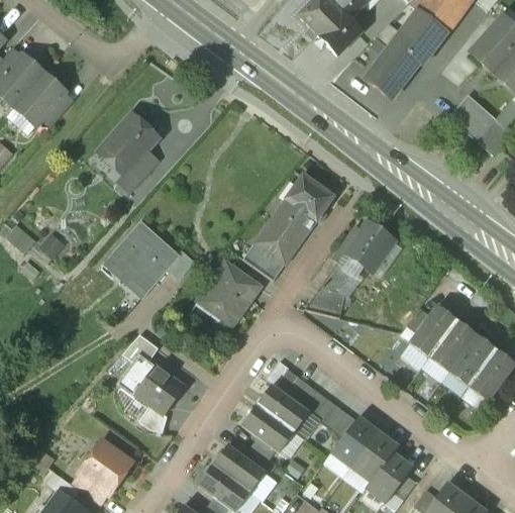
[(312,0),(298,14),(311,27),(306,31),(313,38),(318,34),(351,0),(335,0),(332,3),(329,0),(312,0)]
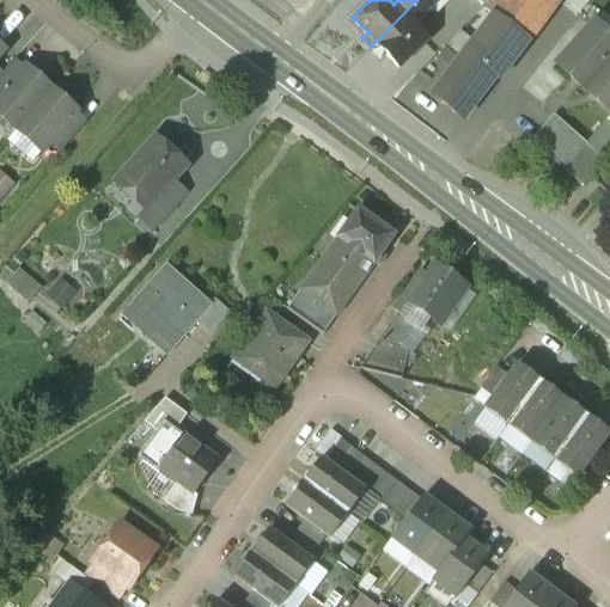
[(416,0),(377,41),(379,43),(373,49),(382,56),(386,51),(400,65),(428,37),(415,23),(434,5),(429,0),(416,0)]
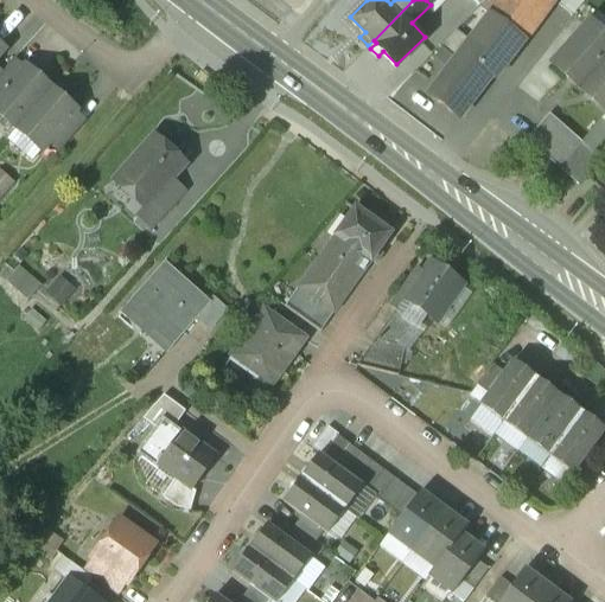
[(483,0),(481,2),(479,4),(490,12),(491,11),(524,37),(553,0),(483,0)]
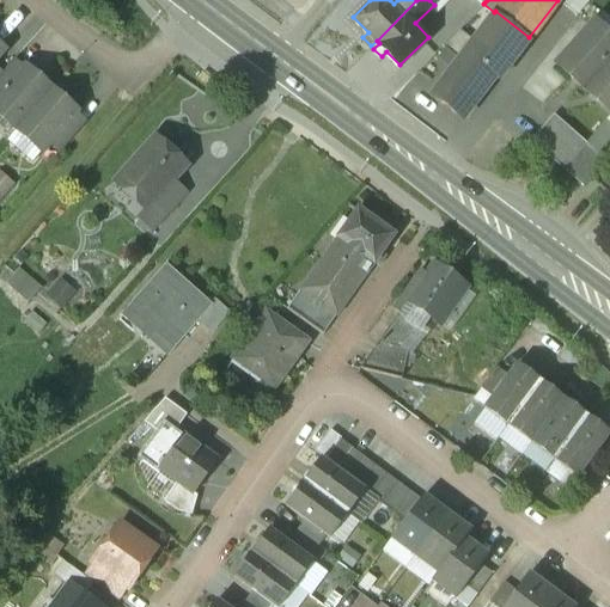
[(569,0),(567,2),(578,12),(587,0),(569,0)]
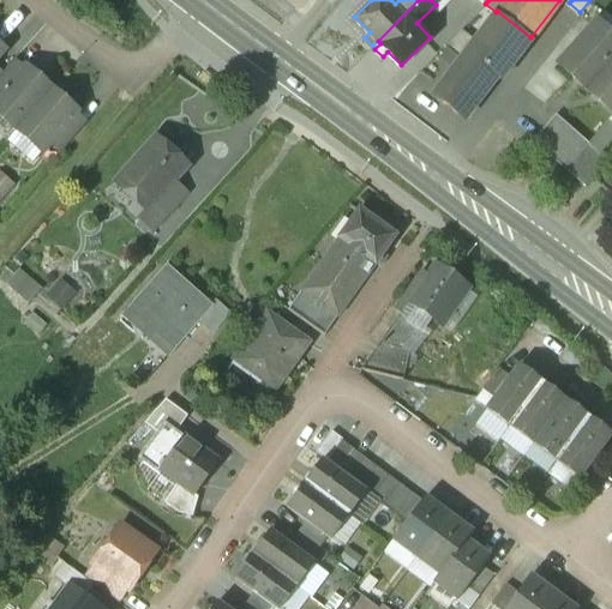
[(531,37),(497,11),(496,12),(477,37),(475,38),(477,38),(468,49),(498,73),(498,74),(498,76),(501,78),(532,38),(531,37)]
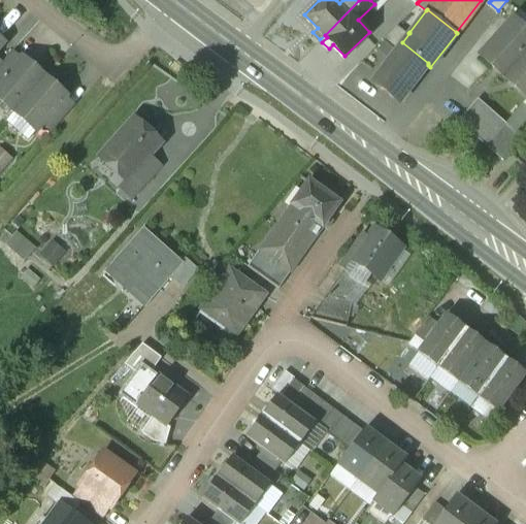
[(525,29),(513,17),(481,53),(505,74),(525,50),(525,29)]
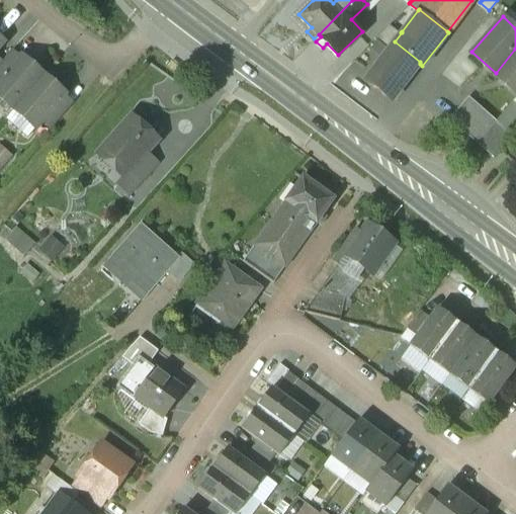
[(402,31),(390,22),(374,36),(389,49),(394,43),(401,32),(402,31)]
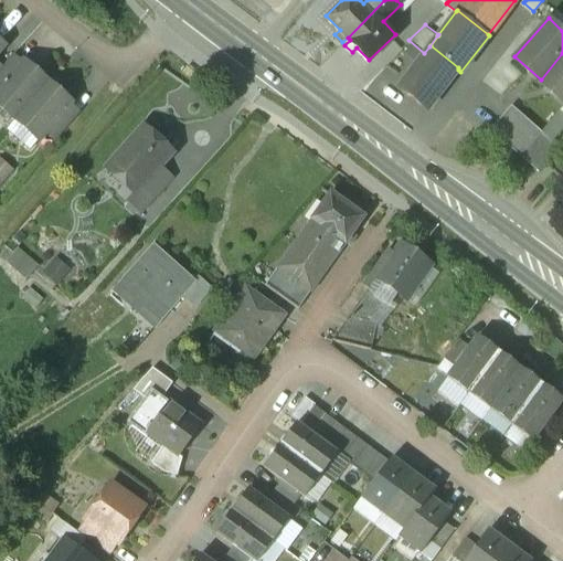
[(458,67),(431,45),(438,35),(437,35),(429,46),(424,53),(400,85),(429,107),(458,70),(458,69),(458,67)]
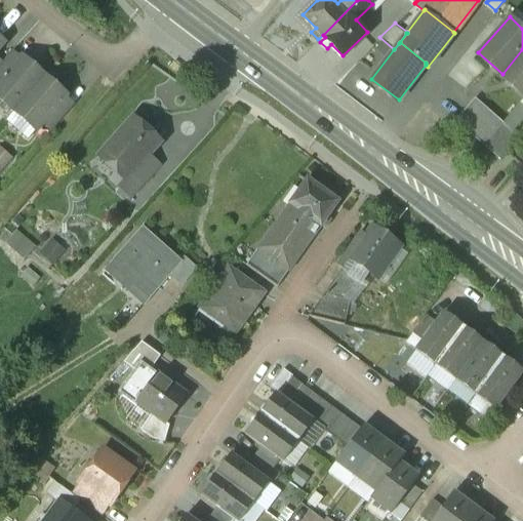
[(1,63),(0,63),(0,81),(22,57),(12,49),(1,63)]
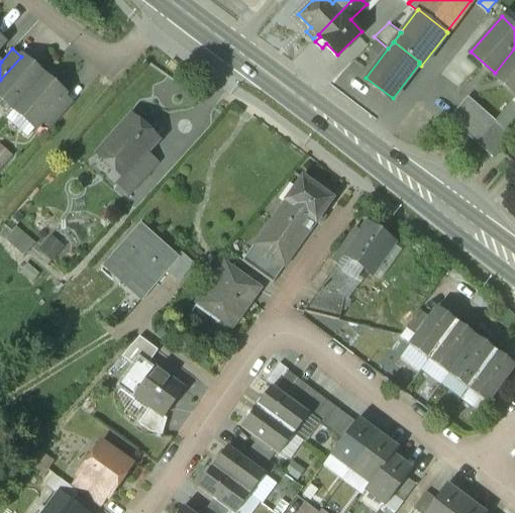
[(514,48),(495,73),(514,90),(514,48)]
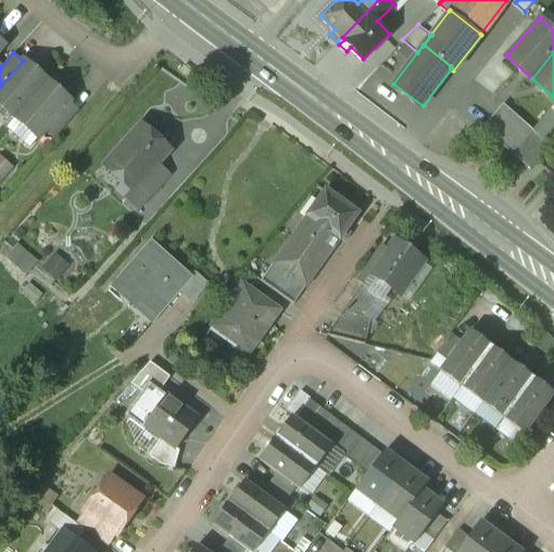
[(0,86),(0,102),(15,116),(48,78),(24,59),(0,86)]
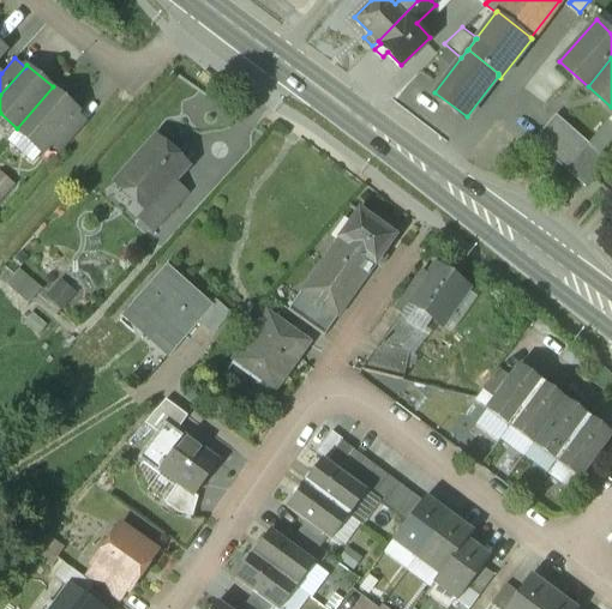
[(53,86),(17,128),(42,150),(43,150),(51,142),(76,110),(78,109),(53,86)]
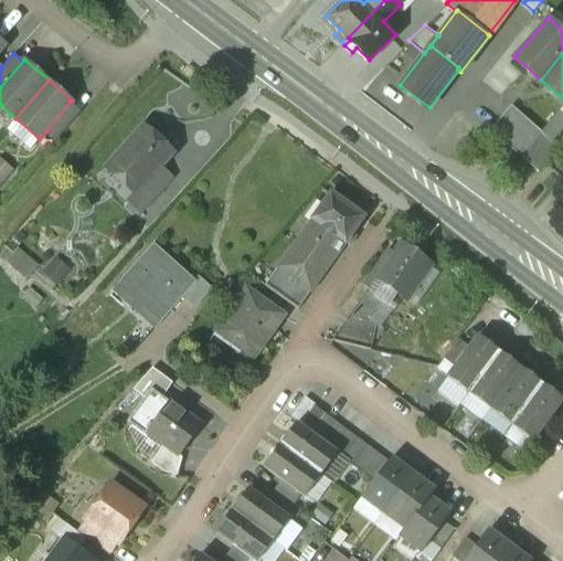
[(70,102),(46,130),(55,139),(81,110),(70,102)]
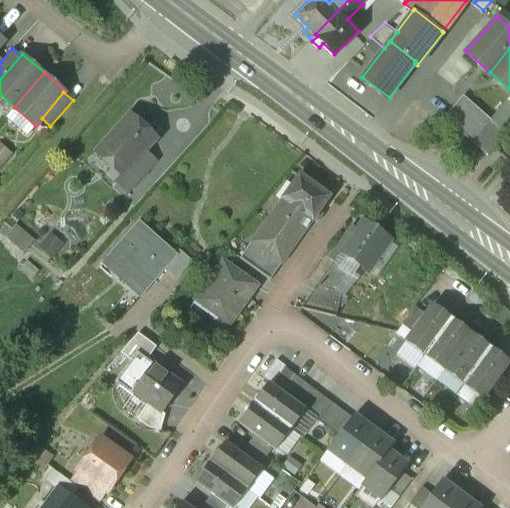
[(491,117),(464,93),(445,115),(472,139),(490,118),(491,117)]
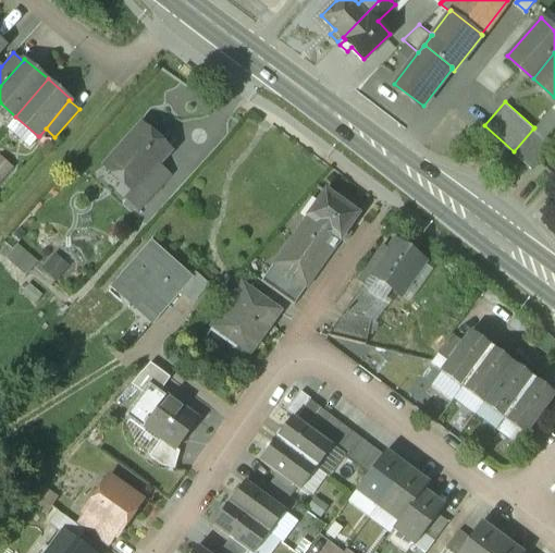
[(554,103),(534,127),(533,128),(544,138),(554,126),(554,103)]
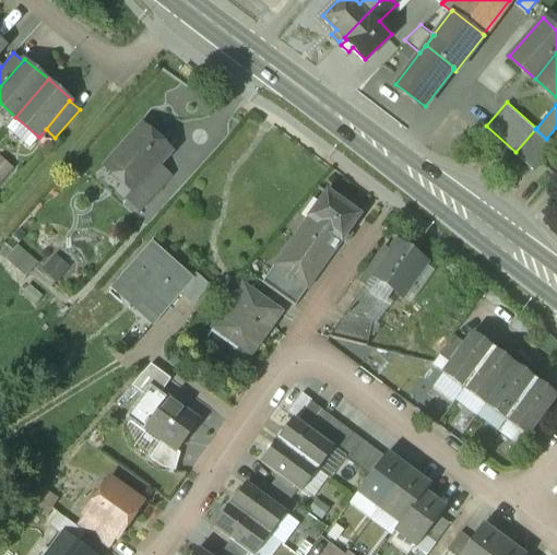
[(38,137),(15,117),(8,127),(31,146),(38,137)]
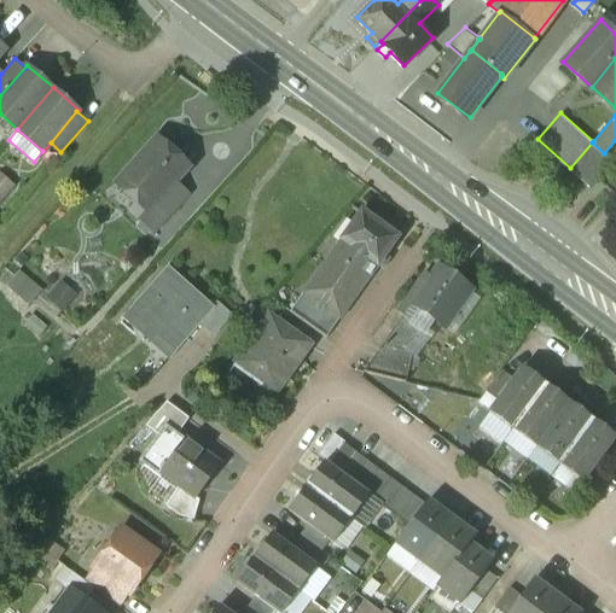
[(156,138),(109,191),(139,219),(151,204),(154,205),(175,180),(176,181),(189,167),(156,138)]
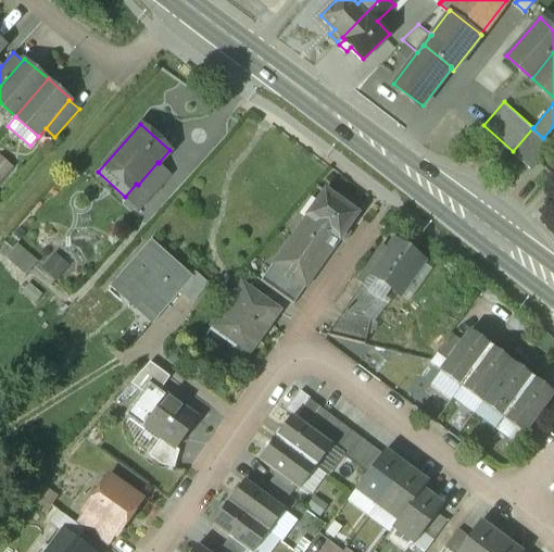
[(532,128),(513,151),(531,167),(551,145),(543,138),(532,128)]
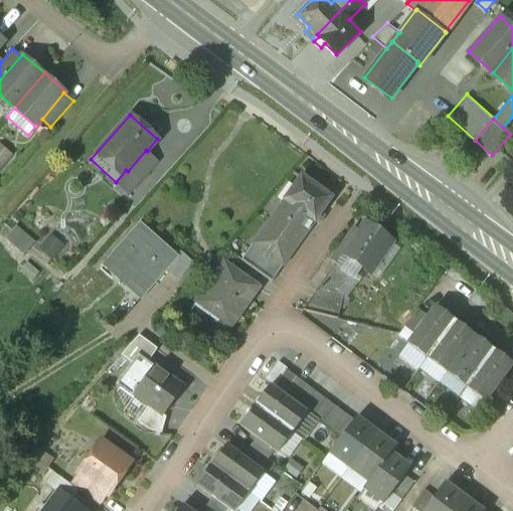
[(1,142),(0,143),(0,166),(12,153),(1,142)]
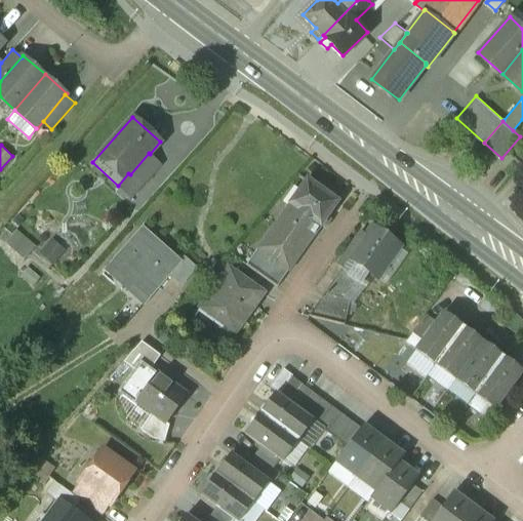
[(149,153),(130,174),(128,173),(118,186),(131,198),(161,164),(150,154),(149,153)]
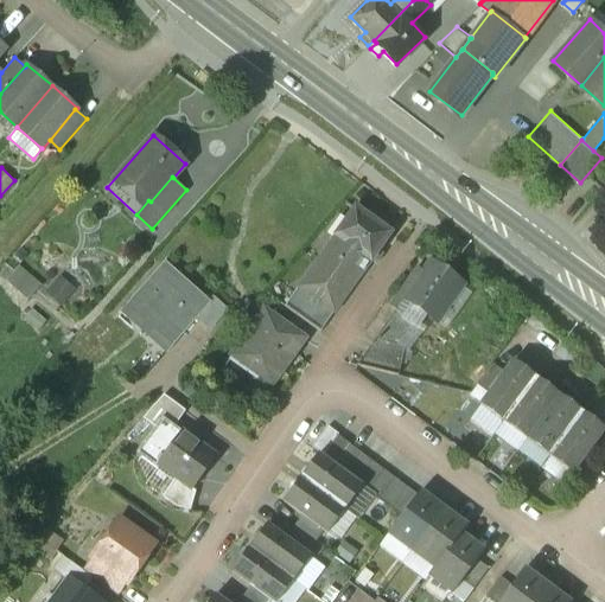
[(356,205),(300,285),(335,309),(373,257),(377,261),(383,251),(379,248),(392,230),(388,229),(388,225),(381,219),(377,221),(356,205)]
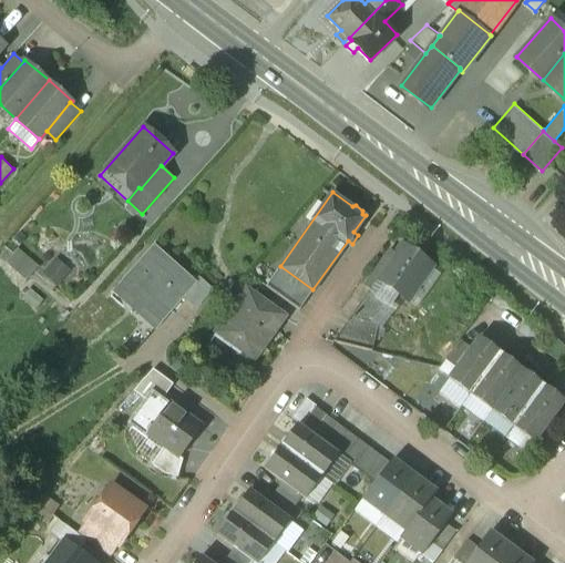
[(434,265),(403,243),(394,254),(389,251),(366,284),(371,287),(351,315),(370,319),(384,298),(391,303),(399,292),(408,298),(423,276),(425,277),(434,265)]
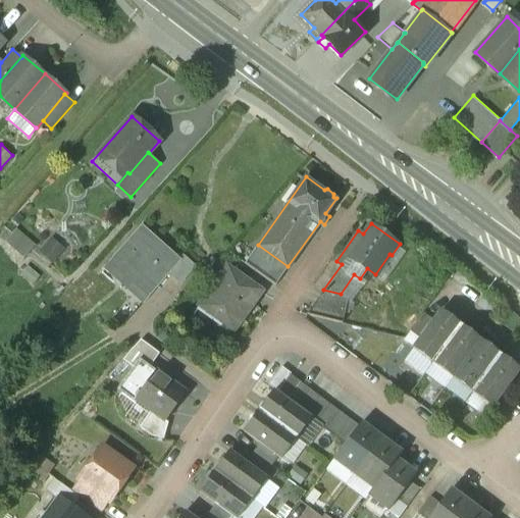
[(38,241),(19,224),(8,237),(27,254),(38,241)]
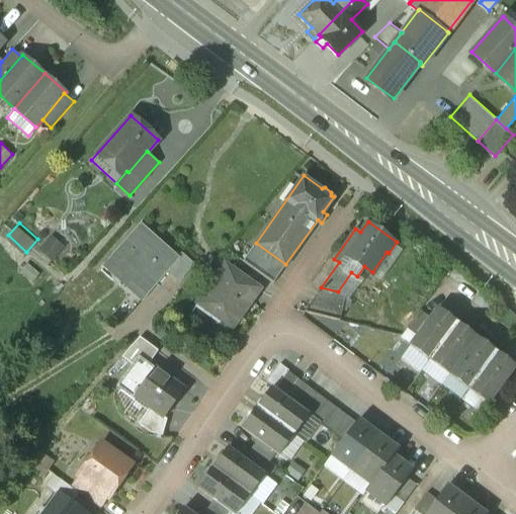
[(177,258),(140,225),(104,264),(143,298),(169,269),(178,258),(177,258)]
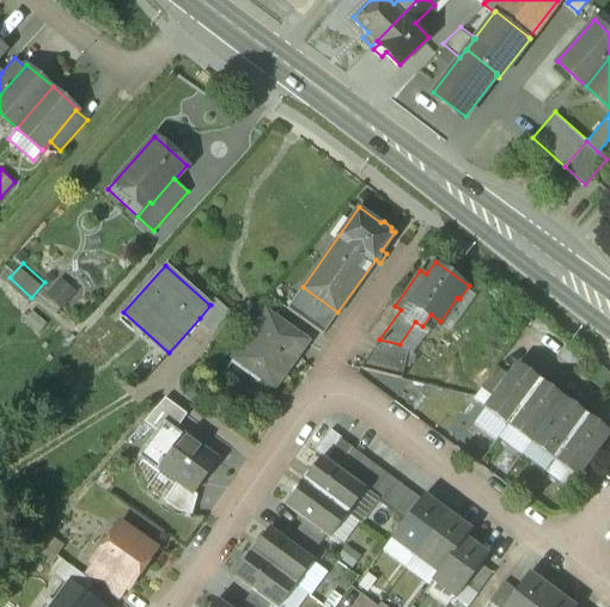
[(96,298),(81,283),(67,298),(83,312),(96,298)]
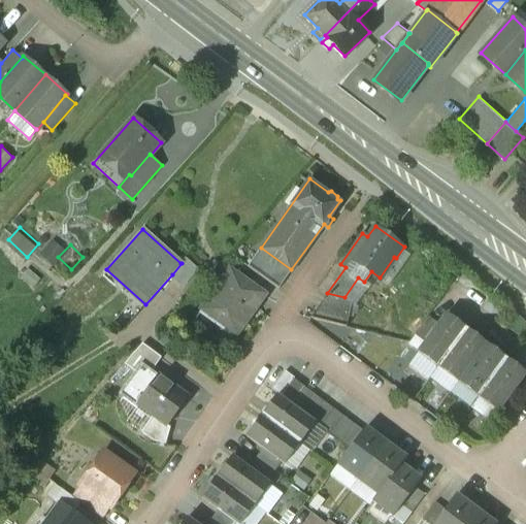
[(291,269),(261,248),(249,264),(280,286),(291,269)]
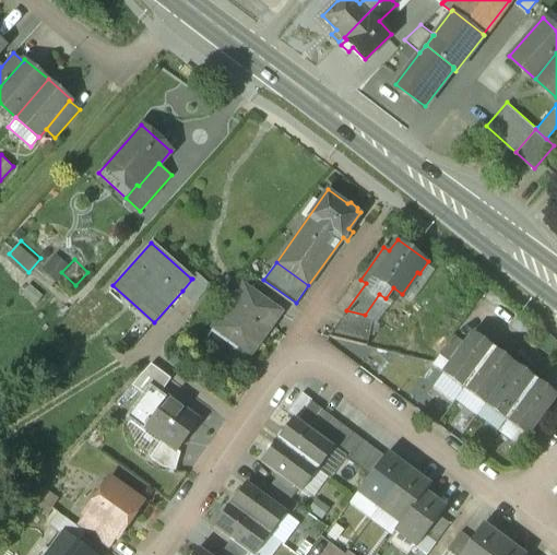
[(197,272),(191,279),(192,279),(182,291),(194,302),(210,283),(197,272)]
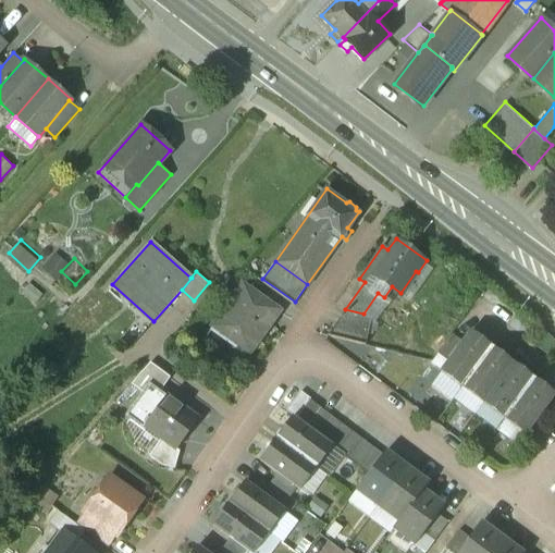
[(280,308),(246,284),(227,310),(225,308),(213,324),(249,351),(280,308)]
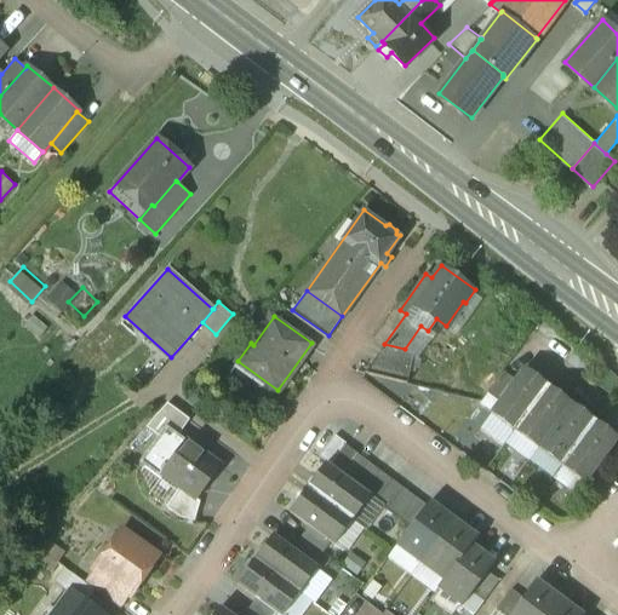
[(405,349),(384,344),(382,357),(376,356),(372,372),(407,380),(416,351),(405,349)]
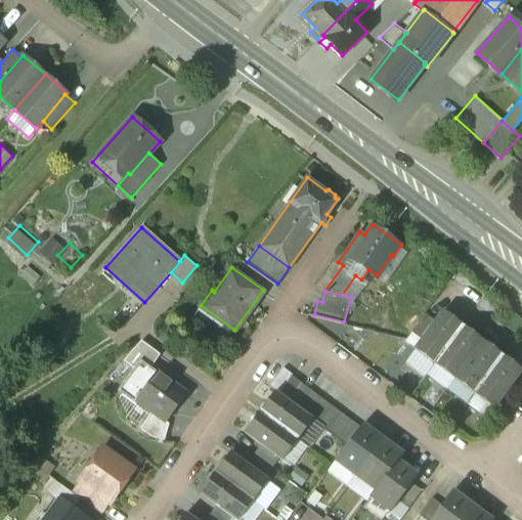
[(422,337),(415,347),(435,362),(464,325),(443,309),(436,319),(422,337)]
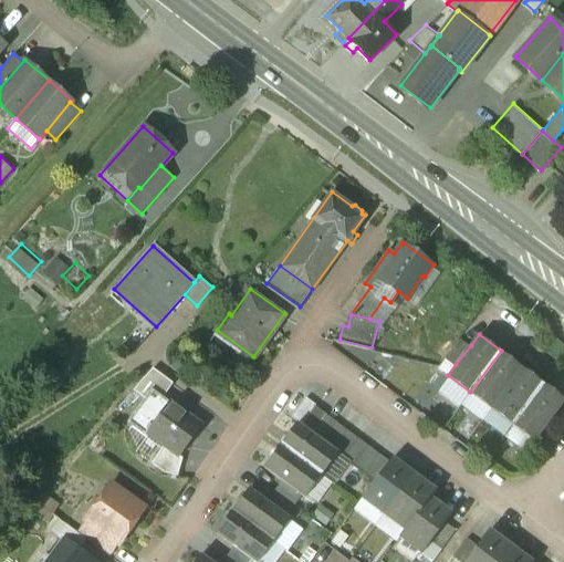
[(460,336),(446,356),(456,364),(471,345),(460,336)]
